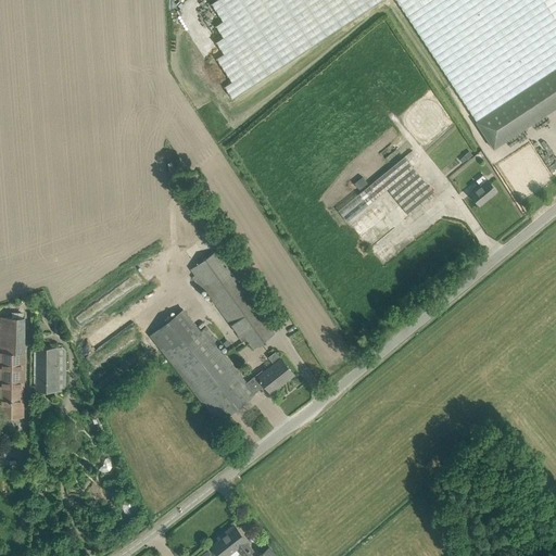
[(555,0),(216,0),(212,3),(223,21),(215,26),(224,37),(216,42),(224,53),(216,59),(231,81),(224,87),(232,99),(381,0),(396,0),(477,121),(476,121),(477,122),(476,122),(493,149),(555,108),(555,0)]
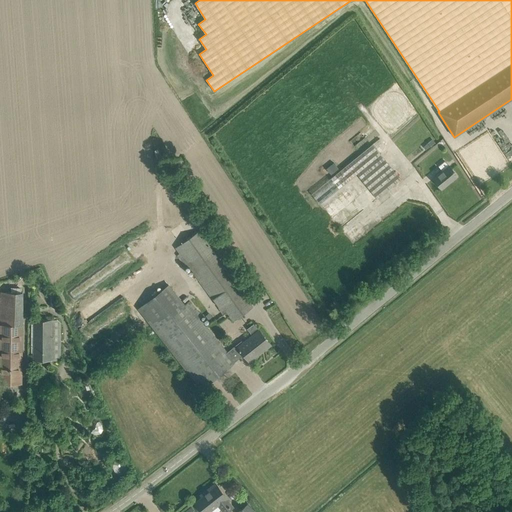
[(347,165),(311,194),(320,204),(357,174),(377,199),(401,180),(372,145),(347,165)]
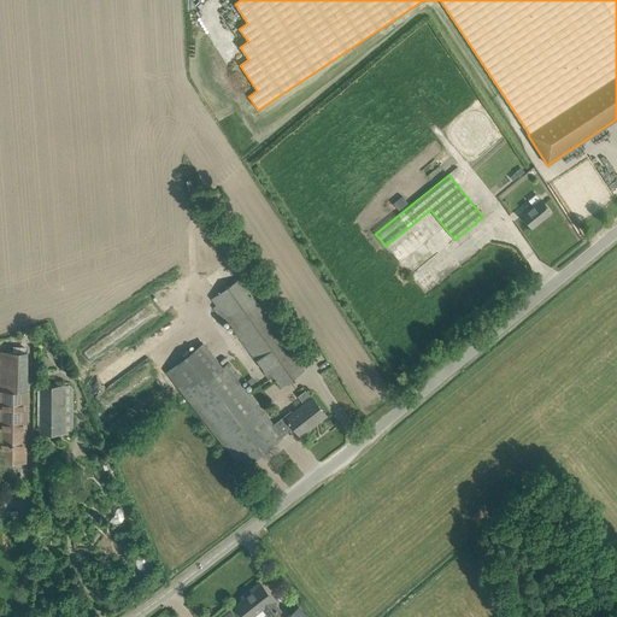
[(600,183),(609,193),(616,187),(607,177),(600,183)]
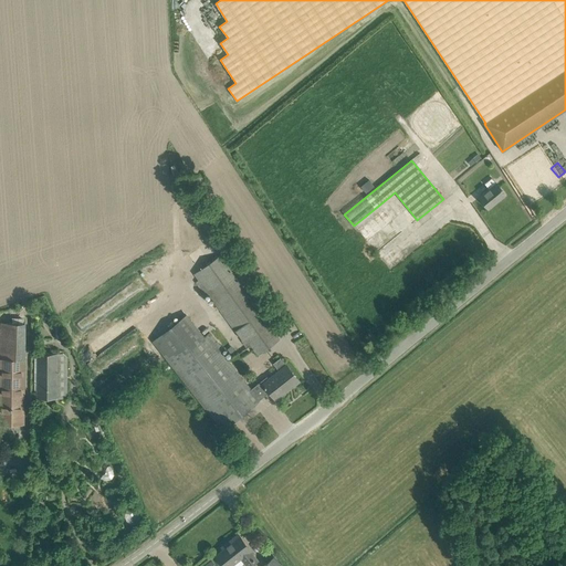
[(489,189),(479,198),(488,209),(505,195),(496,184),(495,184),(491,178),(484,184),(489,189)]
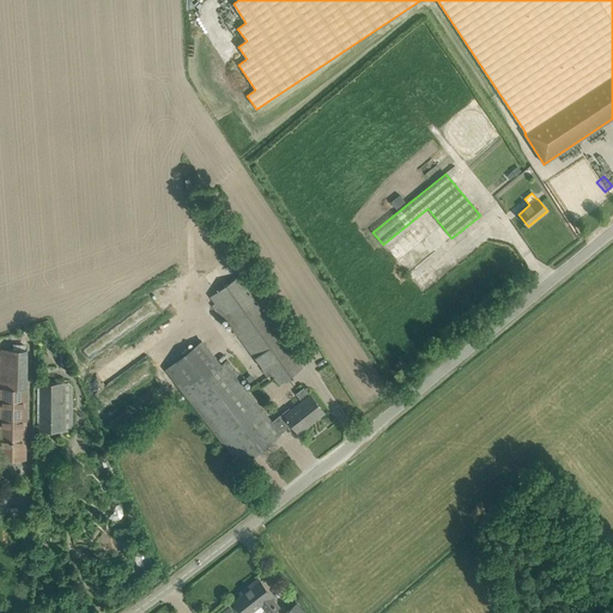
[(214,304),(212,307),(222,320),(225,317),(261,365),(263,363),(279,384),(302,366),(252,297),(237,278),(210,297),(214,304)]
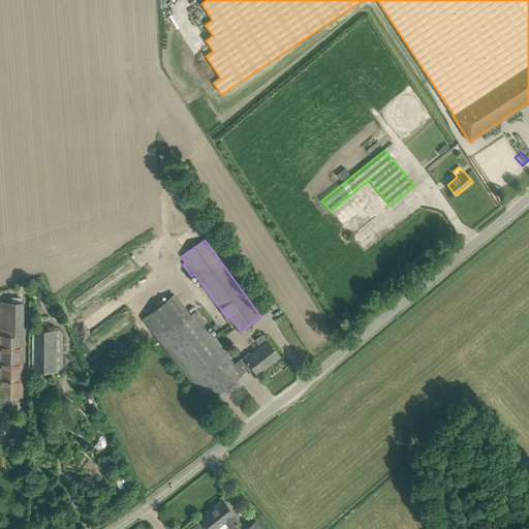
[(243,375),(238,368),(235,370),(223,354),(226,352),(207,328),(209,325),(196,310),(191,315),(175,293),(143,319),(155,335),(188,377),(203,395),(208,402),(243,375)]
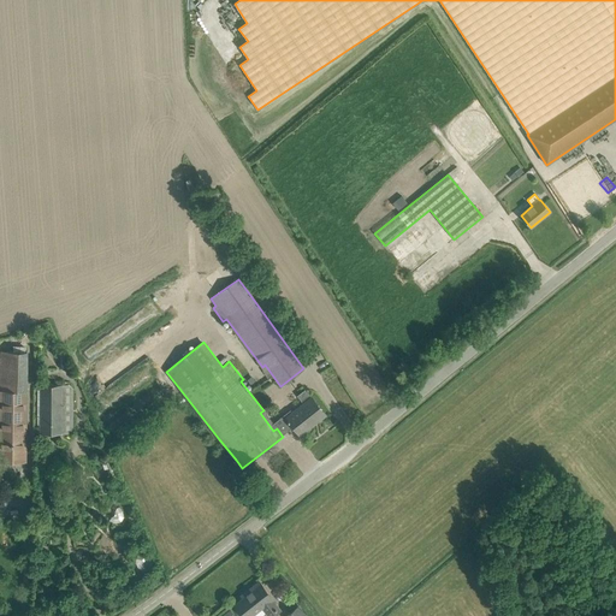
[(31,351),(3,350),(1,390),(0,390),(0,398),(0,460),(25,461),(27,449),(30,354),(31,351)]
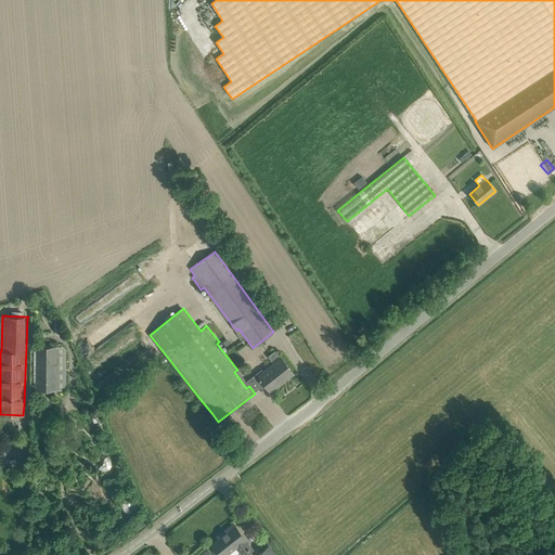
[(39,390),(55,390),(65,390),(66,347),(39,347),(39,390)]
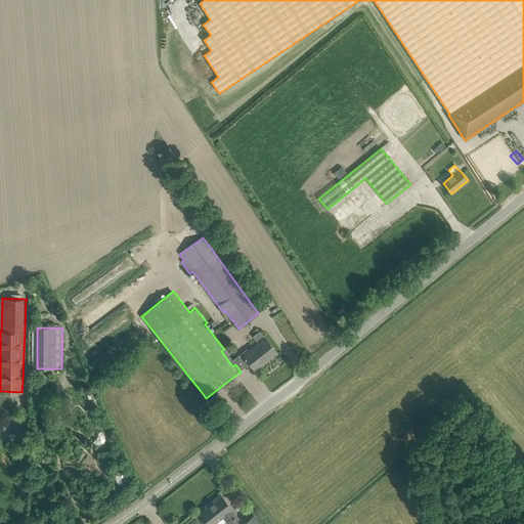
[(245,357),(235,364),(241,370),(250,363),(255,369),(276,353),(265,338),(250,350),(243,355),(245,357)]
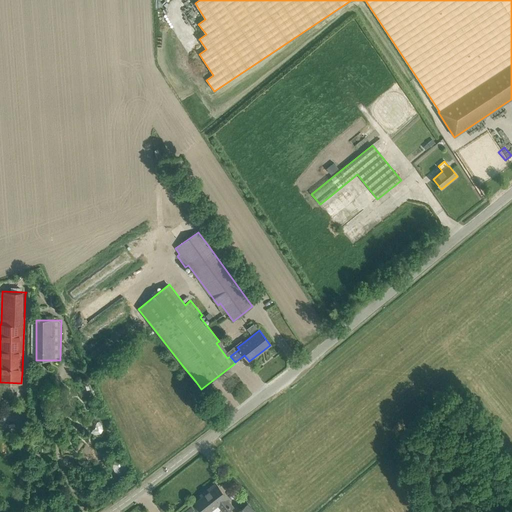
[(195,503),(201,511),(208,511),(218,505),(223,511),(228,511),(233,508),(226,498),(216,484),(205,492),(206,494),(195,503)]
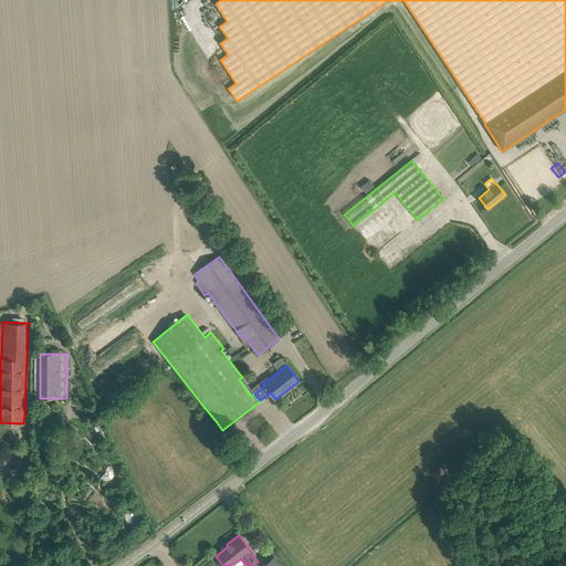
[(261,565),(282,565),(274,556),(261,565)]
